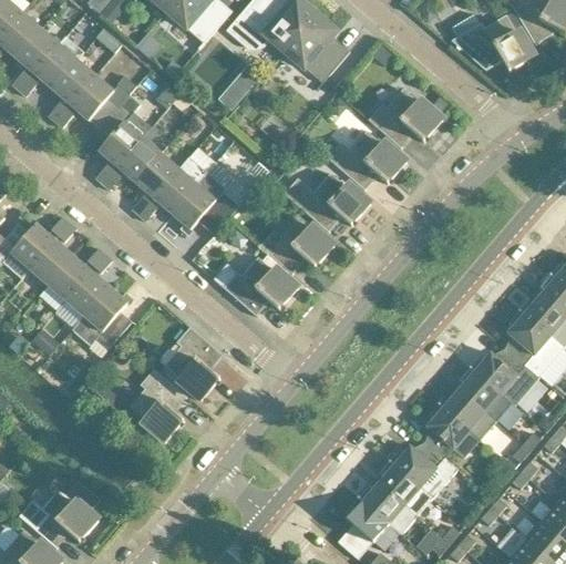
[(0,38),(22,12),(8,0),(0,0),(0,38)]
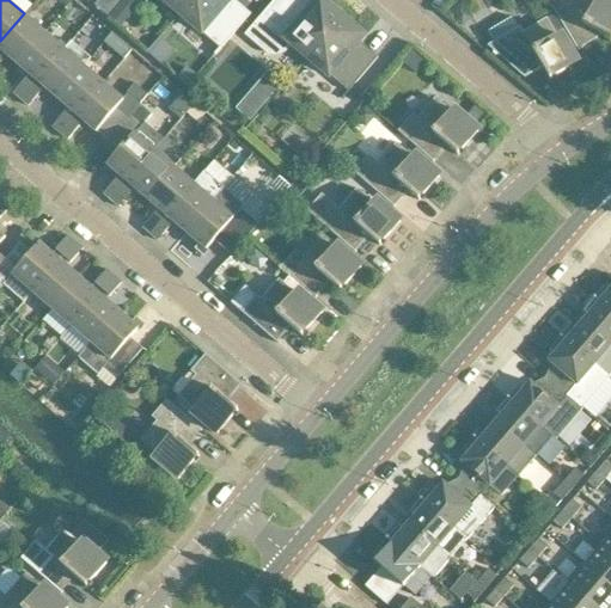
[(105,0),(98,10),(105,16),(117,2),(115,0),(105,0)]
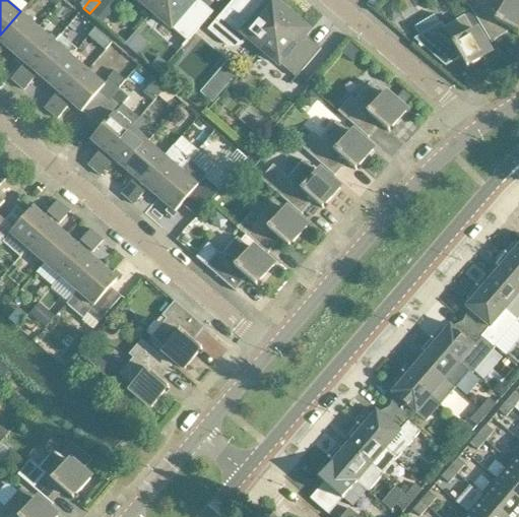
[(141,0),(152,9),(160,0),(141,0)]
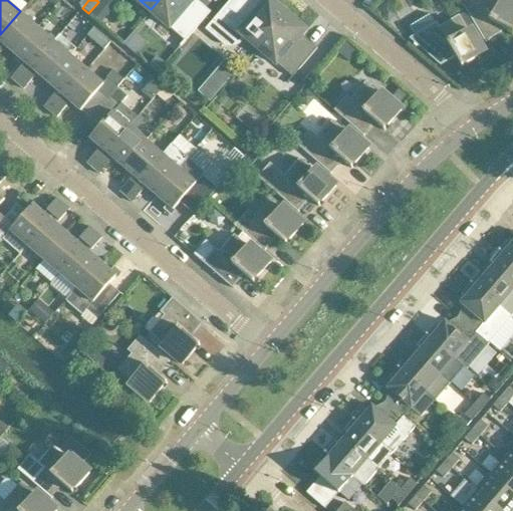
[(159,0),(151,9),(184,37),(179,43),(180,44),(207,13),(210,9),(209,8),(206,12),(192,0),(159,0)]
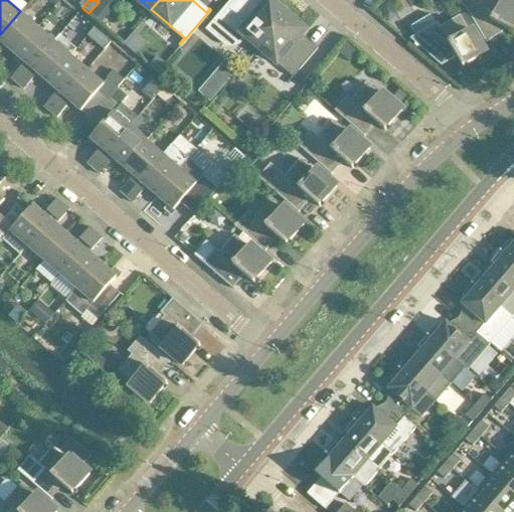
[(245,35),(258,45),(287,12),(273,0),(265,0),(262,4),(257,0),(227,0),(212,18),(205,26),(224,43),(225,43),(228,44),(231,44),(234,44),(236,43),(239,41),(240,40),(241,39),(243,37),(244,36),(245,35)]
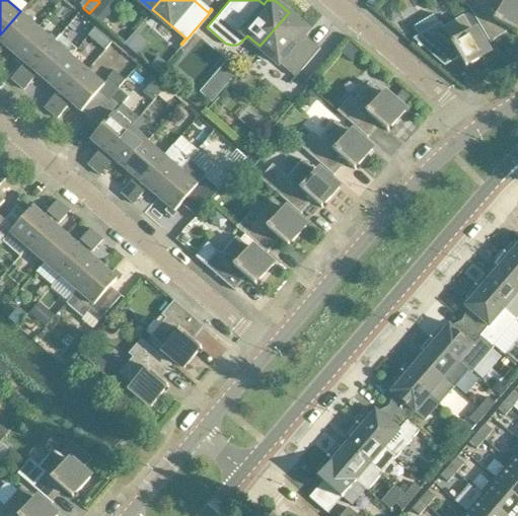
[(461,0),(468,6),(489,41),(506,30),(508,26),(517,31),(517,0),(483,0),(482,2),(477,0),(461,0)]
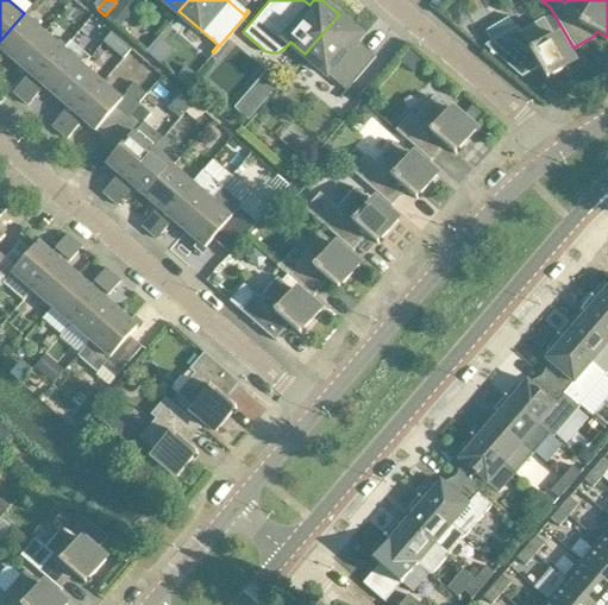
[(114,5),(107,14),(119,24),(126,14),(114,5)]
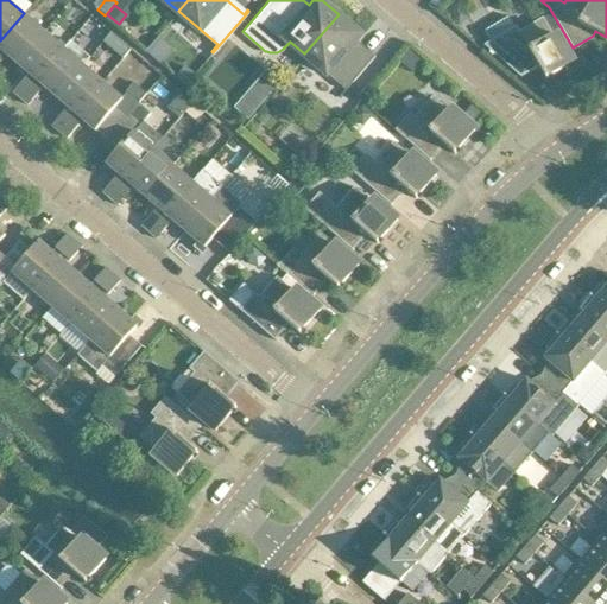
[(507,13),(482,29),(489,39),(484,43),(520,75),(538,64),(543,72),(545,76),(548,75),(551,72),(573,61),(566,48),(570,44),(550,11),(542,16),(542,14),(519,29),(516,23),(513,24),(507,13)]
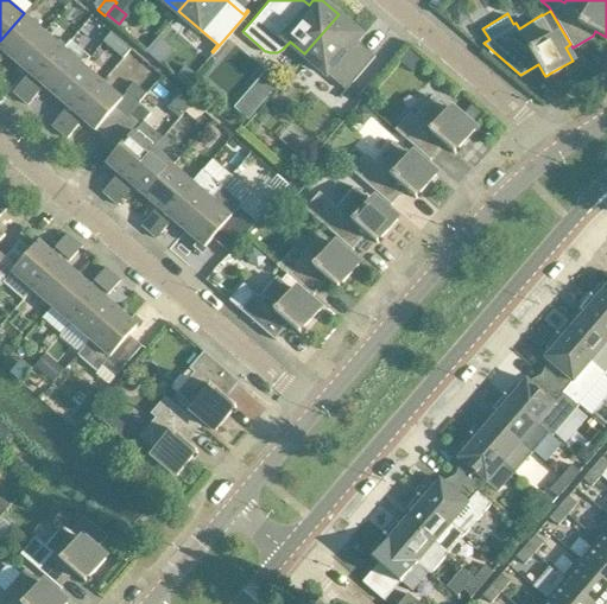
[(2,50),(17,62),(44,30),(24,13),(0,40),(0,55),(1,55),(0,55),(0,52),(2,50)]
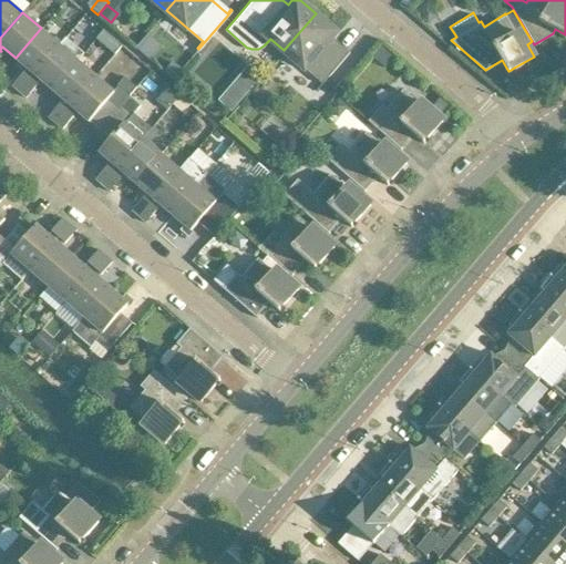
[(316,13),(284,50),(320,82),(316,88),(317,89),(349,50),(348,50),(345,54),(328,40),(335,32),(336,32),(337,31),(316,13)]
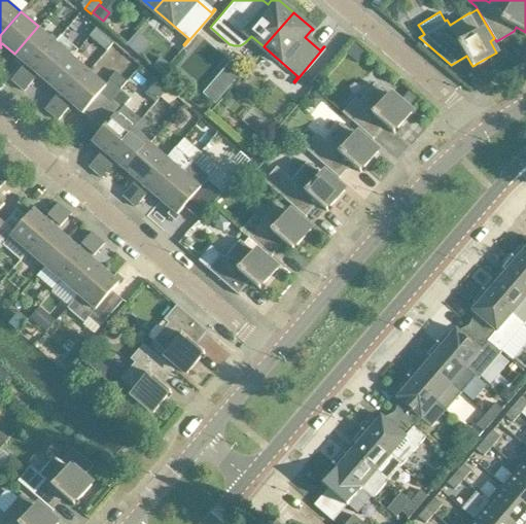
[(10,77),(18,83),(55,40),(38,26),(14,54),(26,63),(23,66),(22,65),(10,77)]
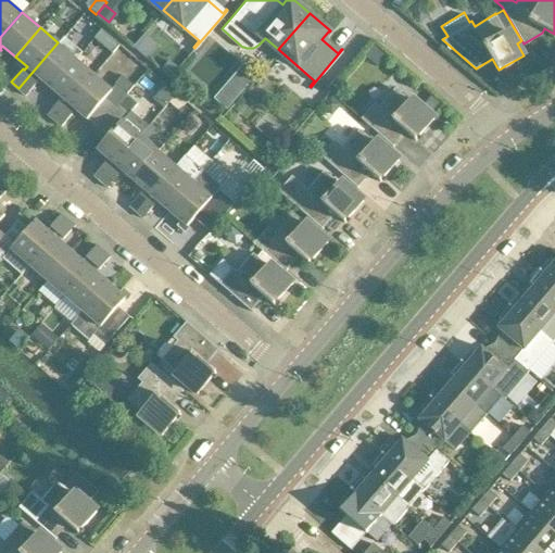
[(101,27),(93,36),(111,51),(118,42),(101,27)]
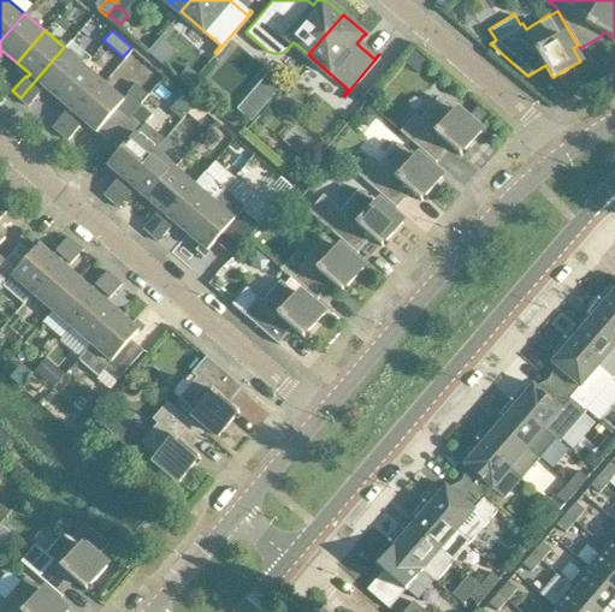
[(64,47),(21,97),(28,104),(40,89),(39,88),(42,84),(55,96),(83,64),(90,55),(71,39),(64,47)]
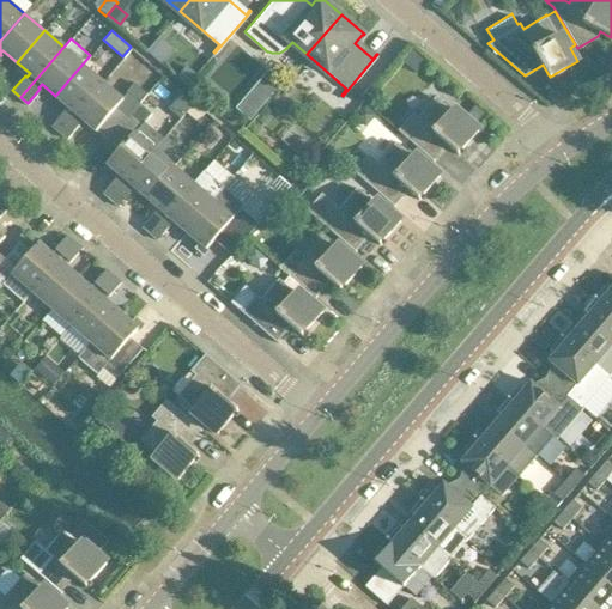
[(52,125),(60,131),(103,80),(83,64),(55,96),(68,107),(66,110),(65,110),(52,125)]
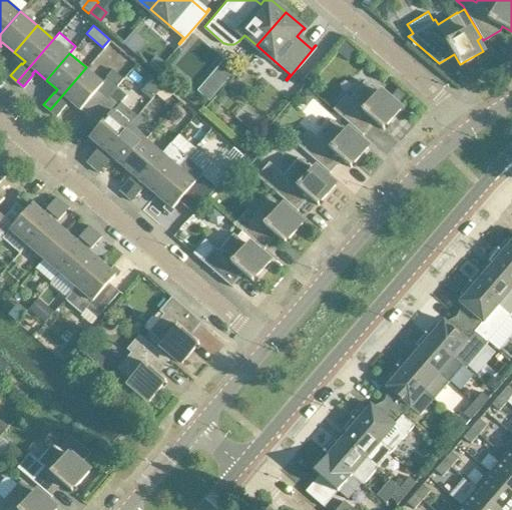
[(155,54),(149,61),(157,67),(162,61),(155,54)]
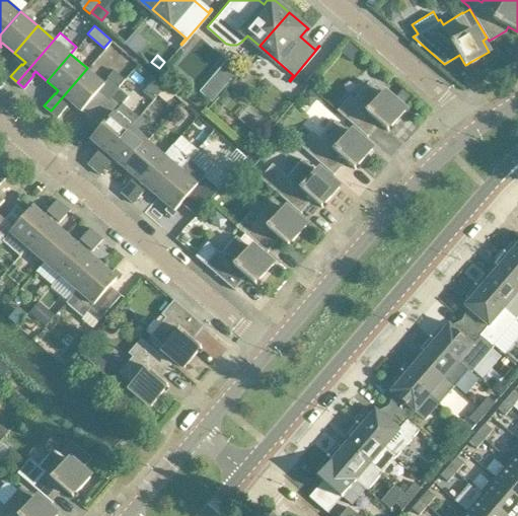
[(90,118),(118,86),(125,78),(114,69),(106,76),(107,77),(103,82),(87,68),(51,111),(57,116),(67,103),(66,102),(69,99),(80,109),(82,108),(91,116),(90,118)]
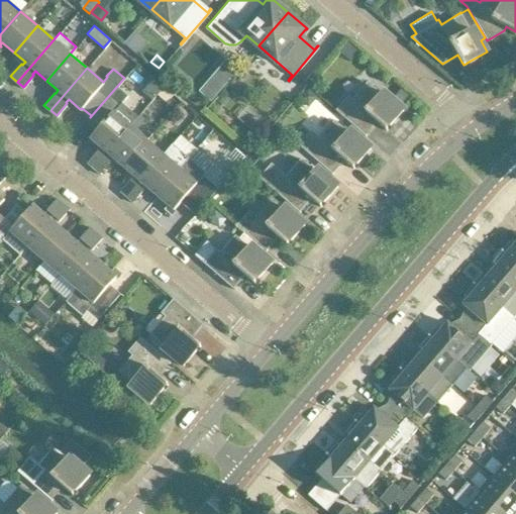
[(213,73),(198,90),(210,101),(225,83),(213,73)]
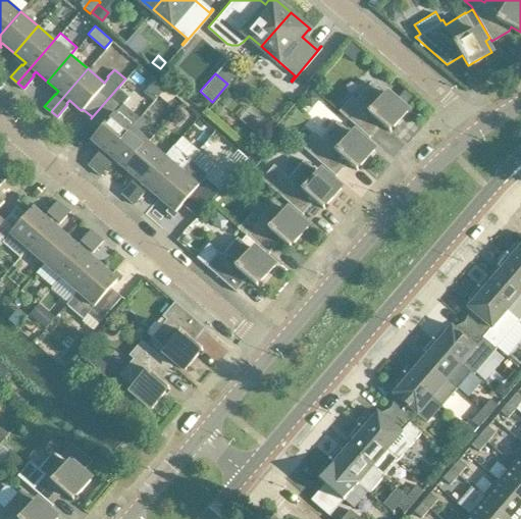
[(391,128),(394,125),(407,109),(386,92),(385,94),(370,81),(355,99),(351,95),(339,110),(368,136),(380,122),(386,127),(389,131),(391,128)]
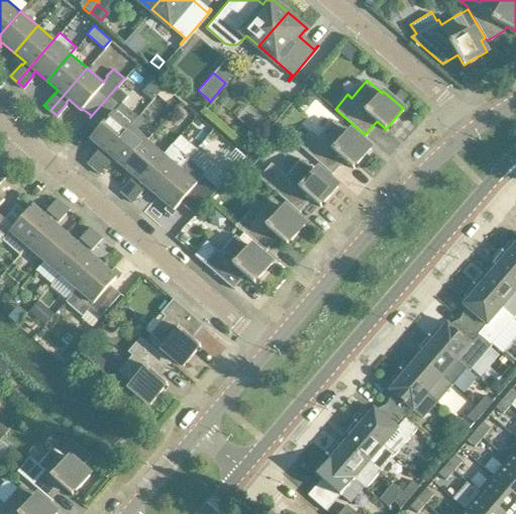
[(97,149),(87,162),(94,168),(129,125),(138,115),(121,101),(127,94),(117,86),(90,117),(91,117),(92,116),(100,124),(89,136),(101,147),(98,150),(97,149)]
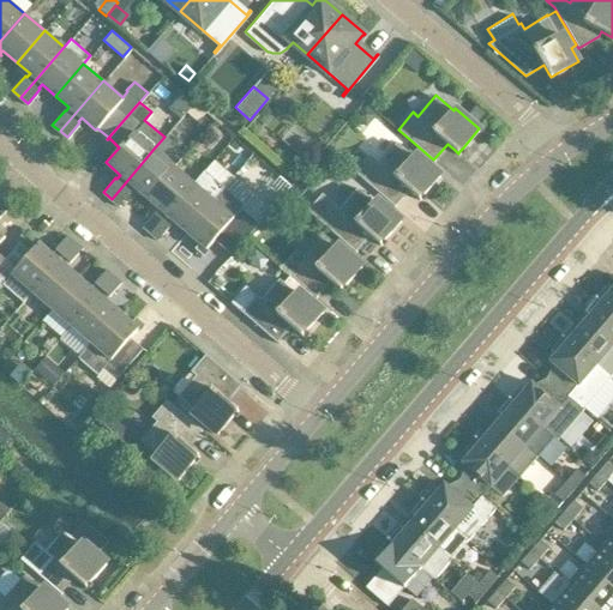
[(365,104),(355,114),(366,124),(376,113),(365,104)]
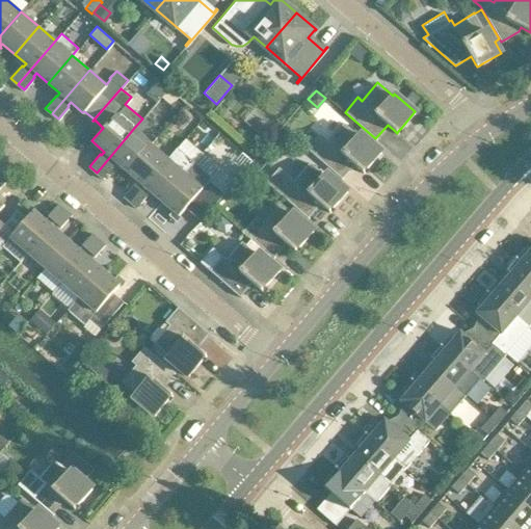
[(115,161),(127,170),(151,143),(161,131),(143,116),(142,118),(133,129),(97,173),(102,178),(113,165),(112,164),(115,161)]
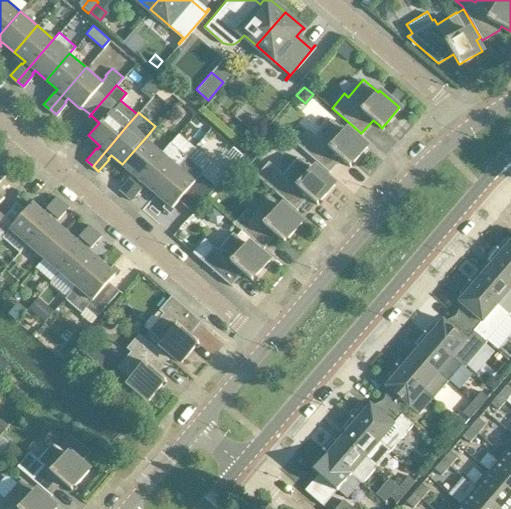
[(194,113),(189,119),(197,125),(202,119),(194,113)]
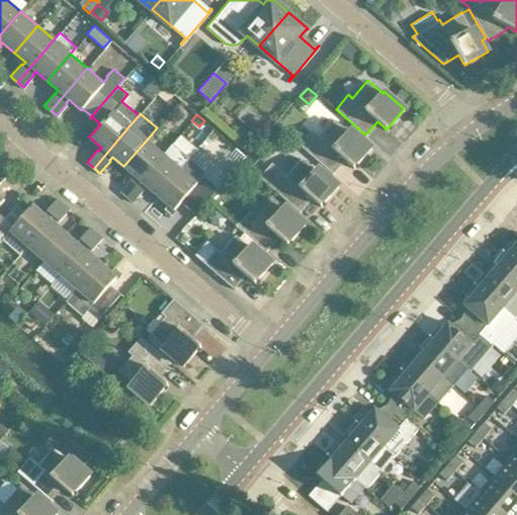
[(354,166),(357,163),(370,147),(351,130),(349,132),(334,119),(319,137),(312,130),(298,144),(333,173),(344,160),(351,165),(353,167),(354,166)]
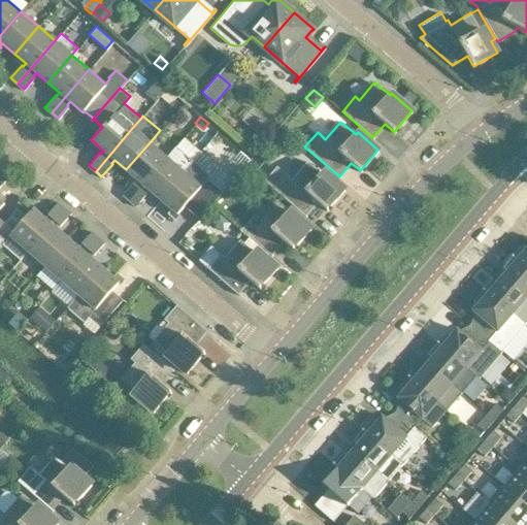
[(280,125),(269,137),(281,148),(291,135),(280,125)]
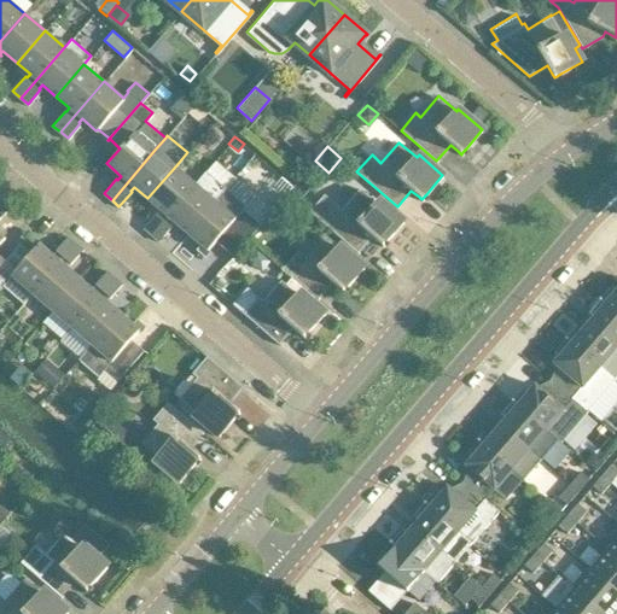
[(144,227),(151,234),(195,183),(175,167),(147,198),(161,210),(157,214),(156,212),(144,227)]
